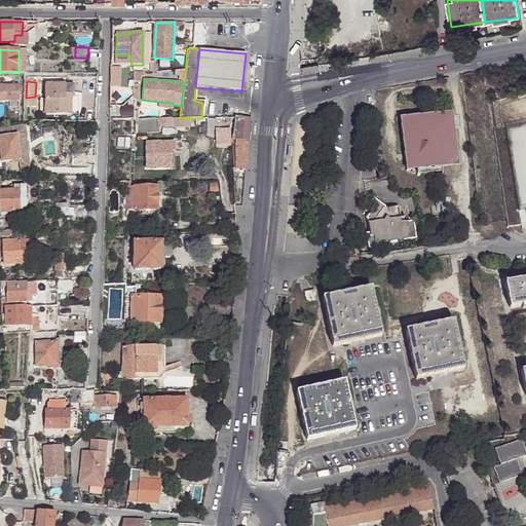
[(0,102),(17,103),(17,85),(0,84),(0,102)]
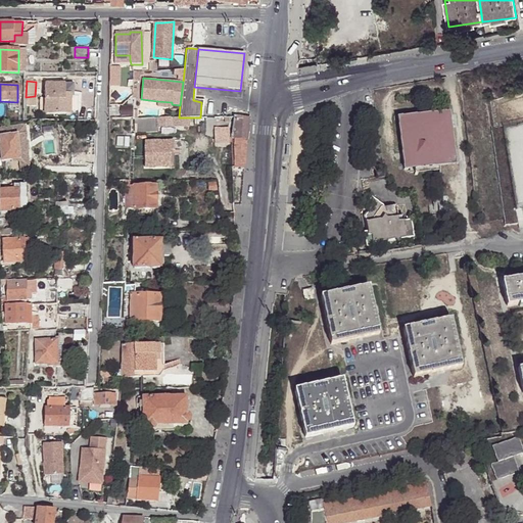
[(64,94),(64,84),(45,84),(45,113),(69,113),(69,102),(69,95),(64,94)]
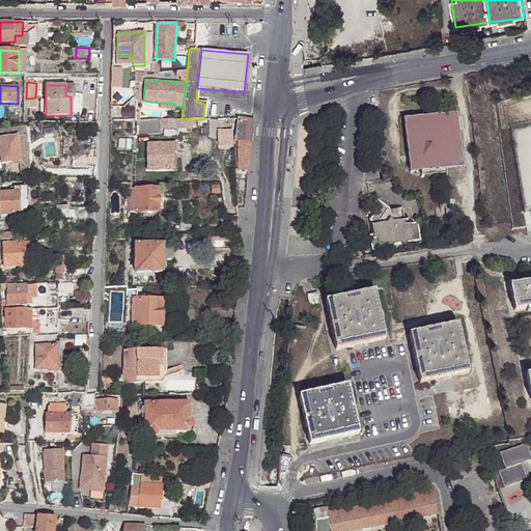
[(75,85),(65,85),(65,95),(71,96),(75,96),(75,85)]
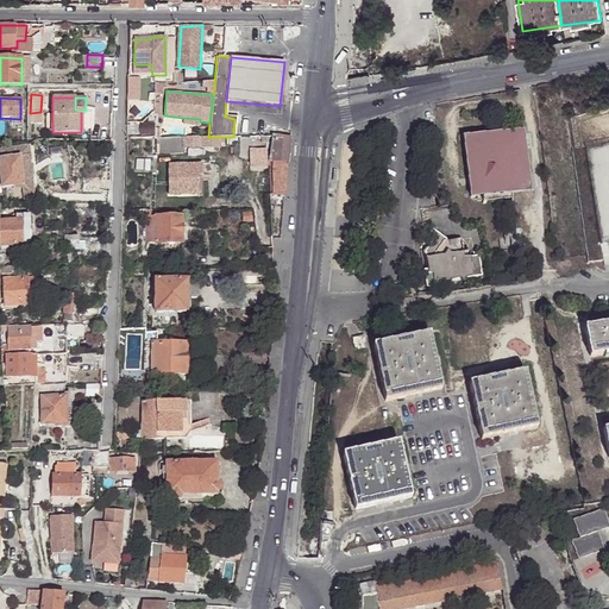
[(477,194),(513,190),(523,188),(532,177),(525,126),(464,135),(471,195),(477,194)]
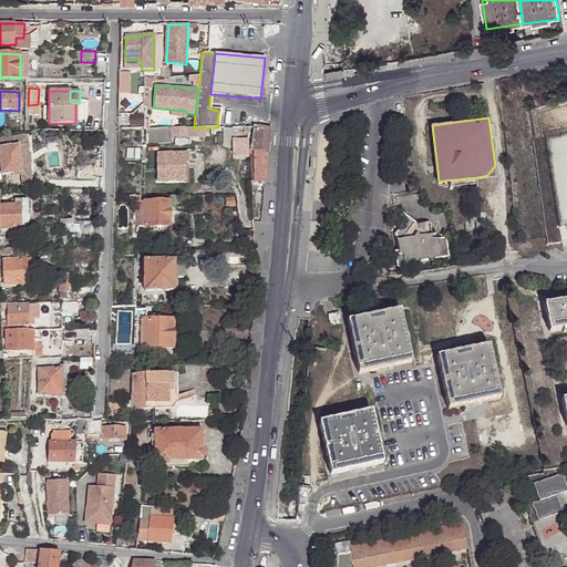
[(270,126),(258,124),(255,154),(268,153),(270,126)]
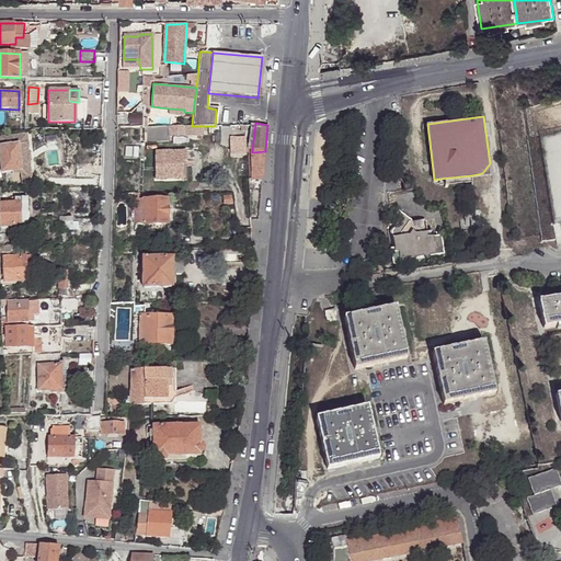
[(169,127),(149,126),(148,142),(169,142),(169,136),(168,136),(169,127)]
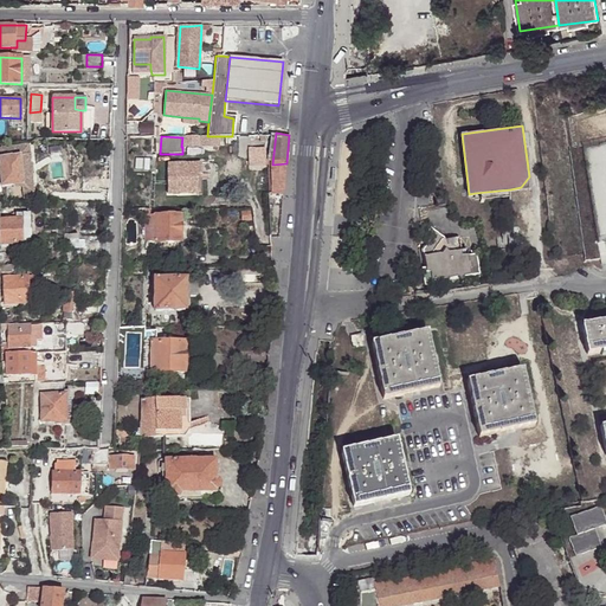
[(181,147),(182,147),(219,146),(219,136),(207,136),(182,137),(181,147)]
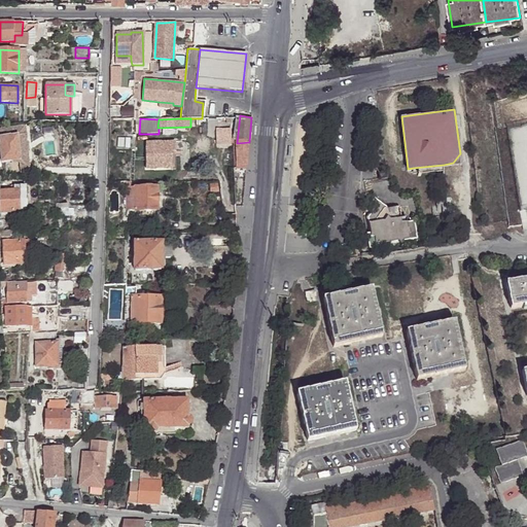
[(0,135),(3,135),(3,138),(18,136),(25,135),(25,128),(0,129),(0,135)]
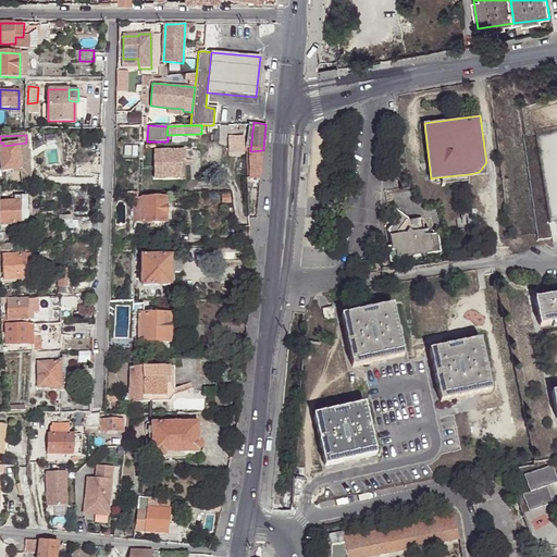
[(75,152),(90,153),(90,141),(76,141),(75,152)]
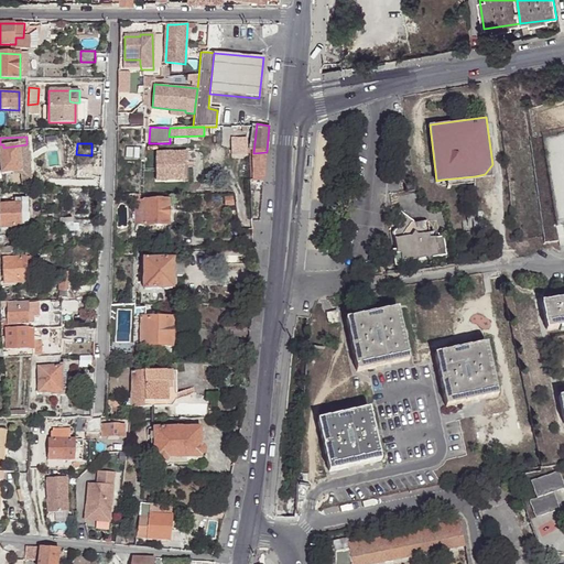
[(19,145),(20,171),(20,180),(30,180),(26,144),(19,145)]
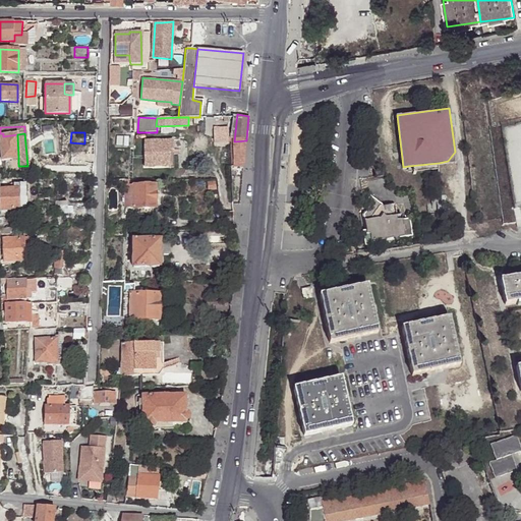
[(0,155),(0,160),(18,158),(17,134),(3,136),(0,135),(0,155)]
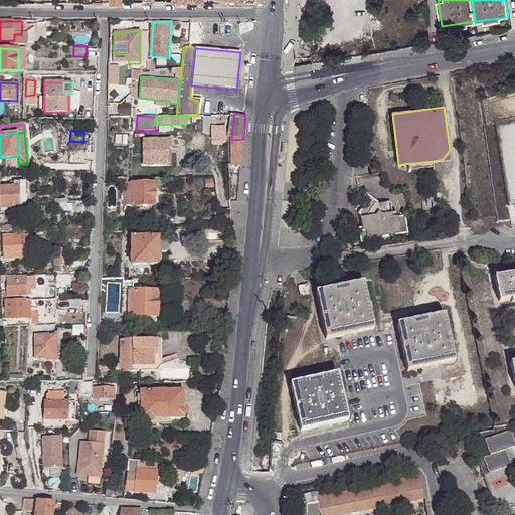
[(143,165),(167,164),(167,149),(172,149),(172,139),(143,139),(143,165)]
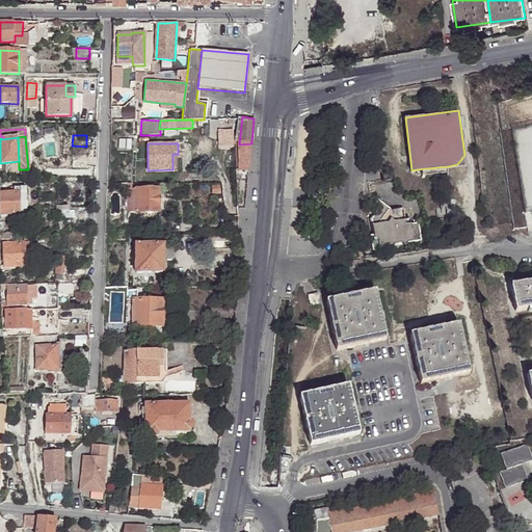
[(240,171),(249,171),(251,143),(239,144),(240,171)]
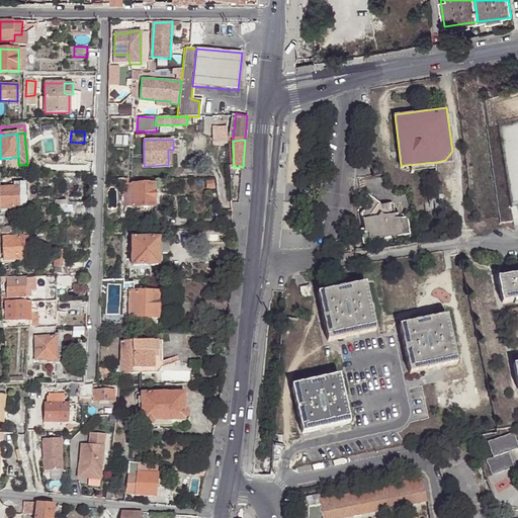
[(69,163),(83,164),(84,152),(70,151),(69,163)]
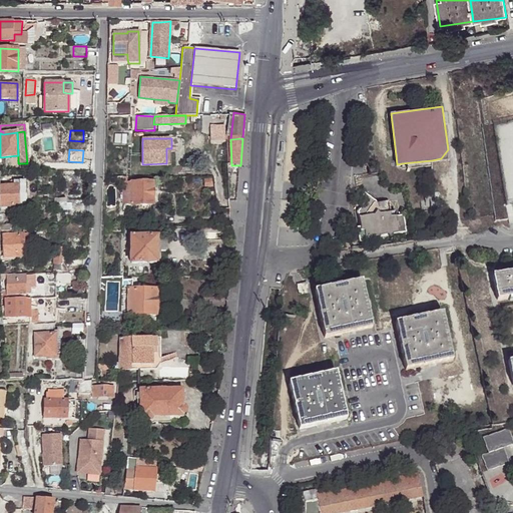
[(432,164),(432,160),(402,163),(402,168),(407,167),(409,167),(432,164)]
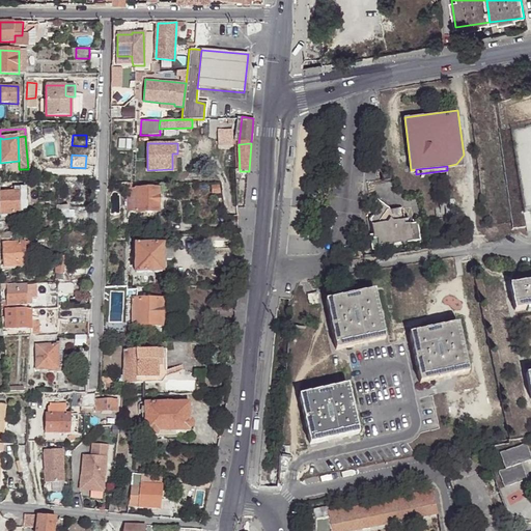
[(128,212),(137,212),(137,189),(129,189),(128,212)]
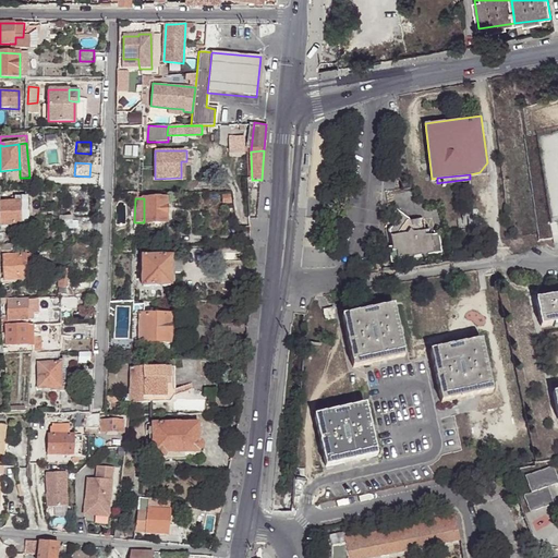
[(144,198),(144,222),(167,223),(167,198),(144,198)]
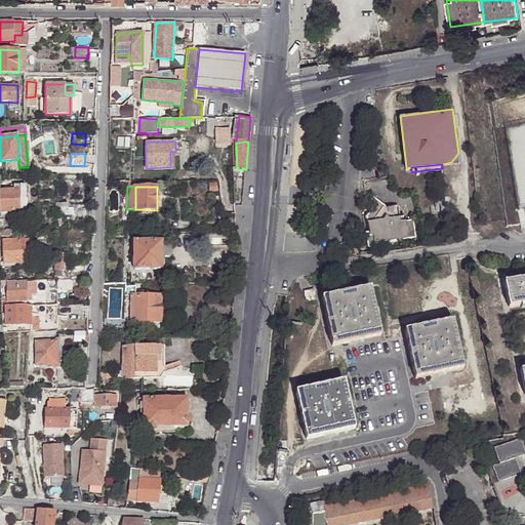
[(0,190),(0,211),(4,212),(13,211),(17,211),(16,191),(0,190)]
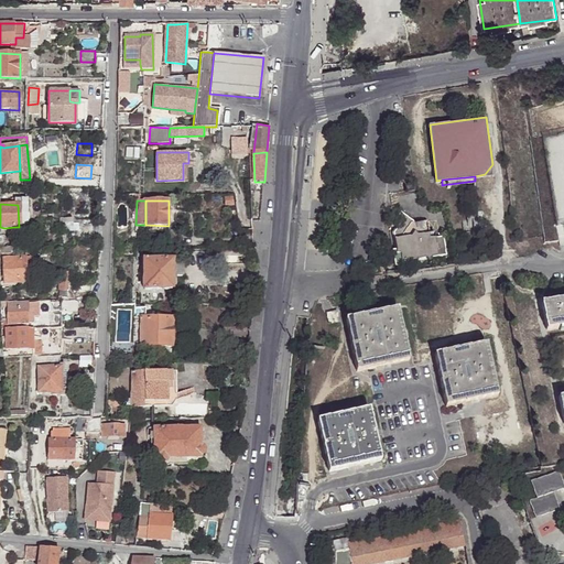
[(448,252),(446,231),(432,234),(430,216),(415,217),(401,204),(394,213),(401,218),(394,227),(397,247),(393,246),(397,263),(405,262),(405,258),(448,252)]
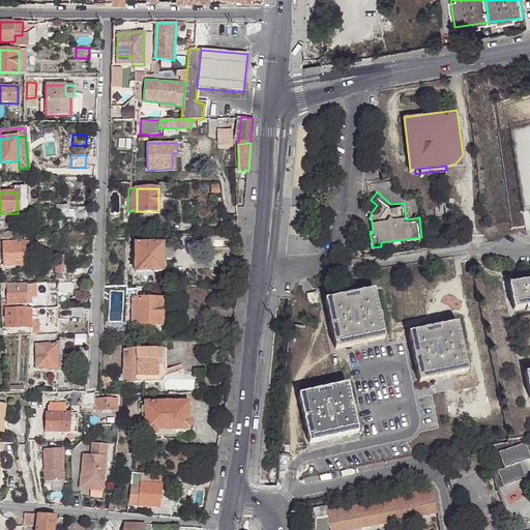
[(71,216),(70,206),(55,207),(55,217),(71,216)]
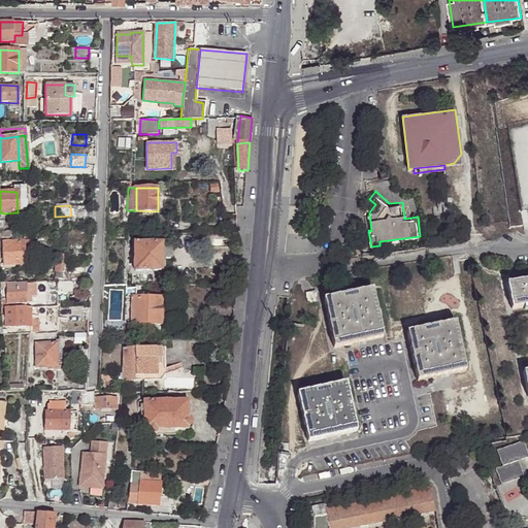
[(1,265),(24,264),(23,241),(0,242),(1,265)]
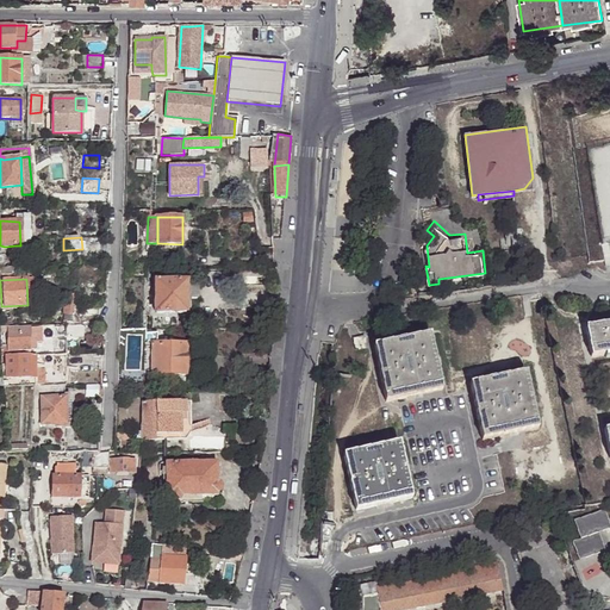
[(187,281),(156,280),(155,287),(156,312),(182,312),(182,299),(187,299),(187,285),(187,281)]
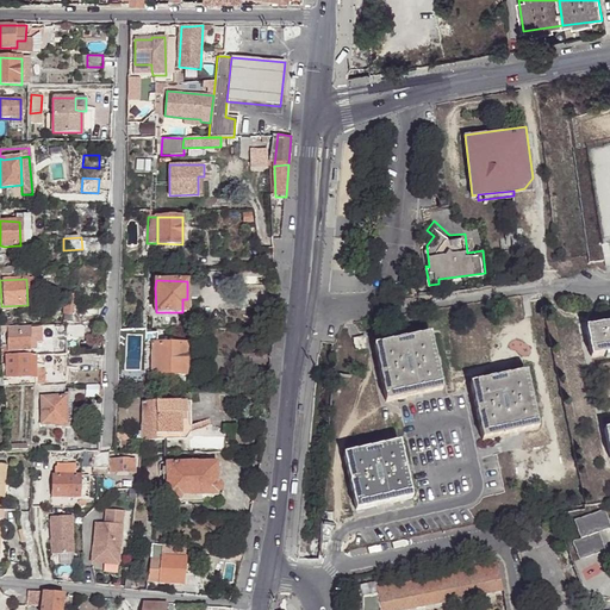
[(198,285),(187,285),(187,299),(197,299),(198,285)]
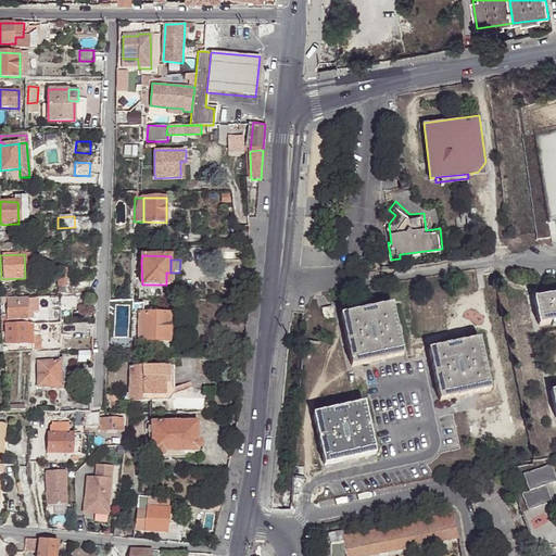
[(0,297),(13,298),(13,289),(0,288),(0,297)]
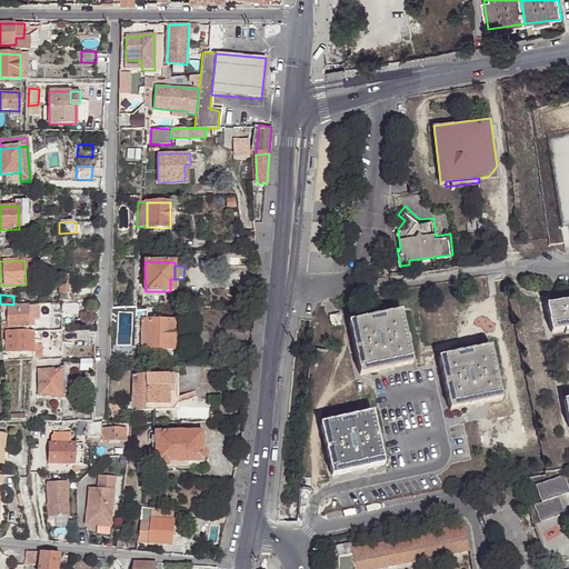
[(568,328),(568,301),(550,306),(555,331),(568,328)]
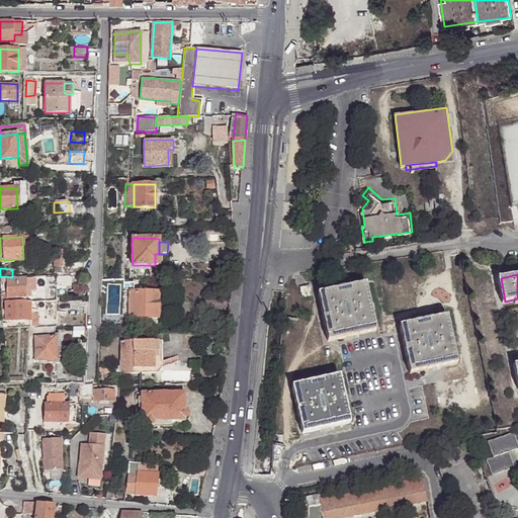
[(71,276),(55,276),(56,286),(70,286),(71,276)]
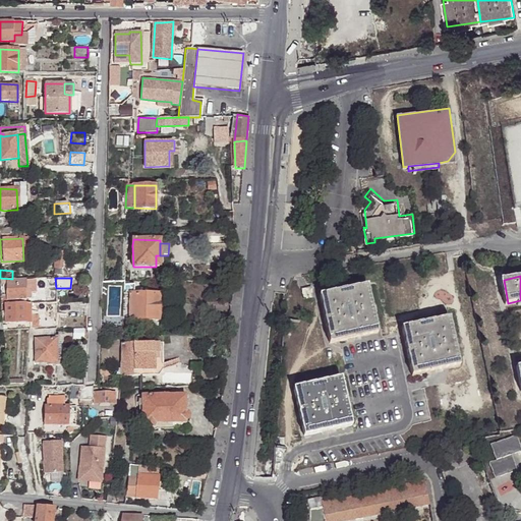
[(6,299),(24,299),(23,281),(6,281),(6,299)]
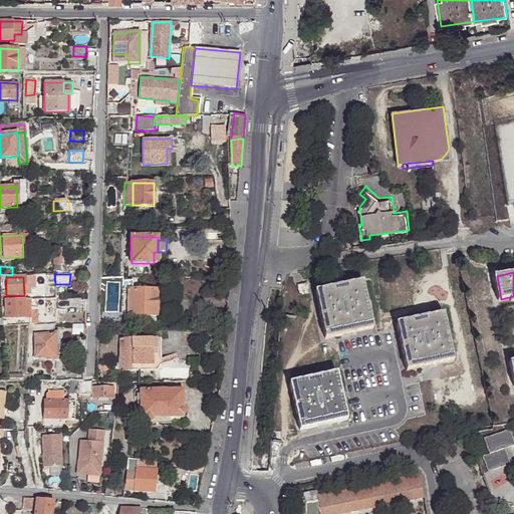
[(23,277),(24,295),(30,295),(30,290),(34,290),(34,277),(23,277)]
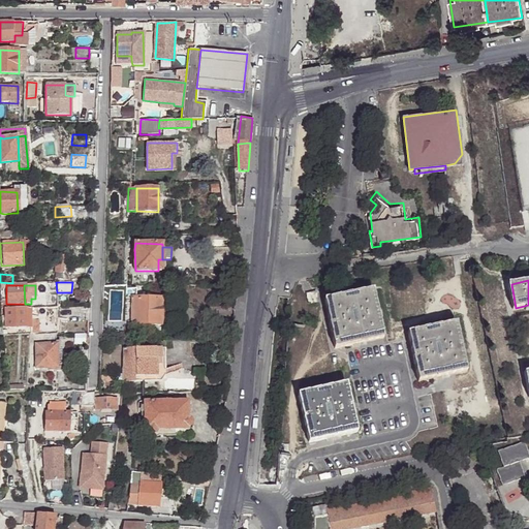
[(373,287),(324,299),(336,348),(384,337),(373,287)]
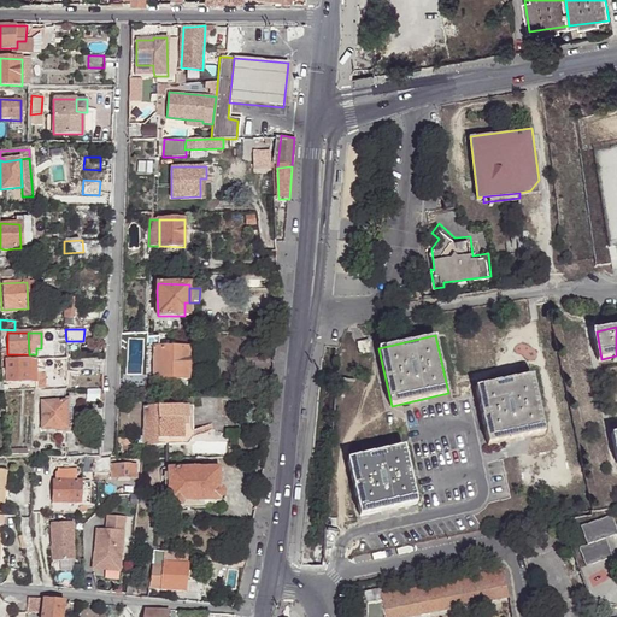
[(366,336),(356,339),(359,350),(369,347),(366,336)]
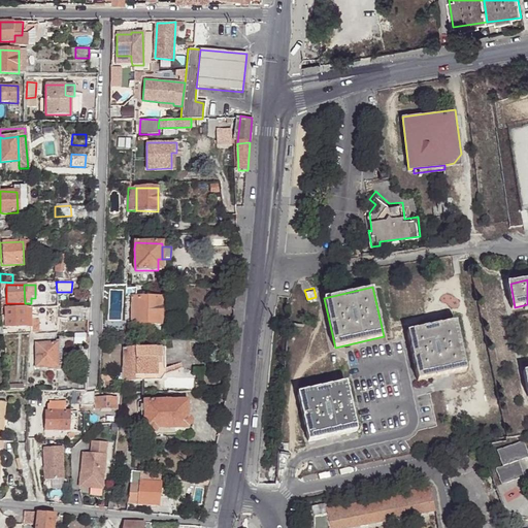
[(125,296),(124,323),(132,324),(132,296),(125,296)]
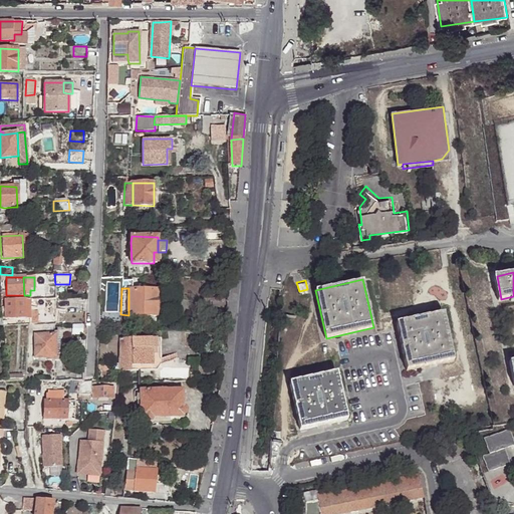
[(129,288),(129,315),(157,315),(157,312),(157,292),(157,290),(129,288)]
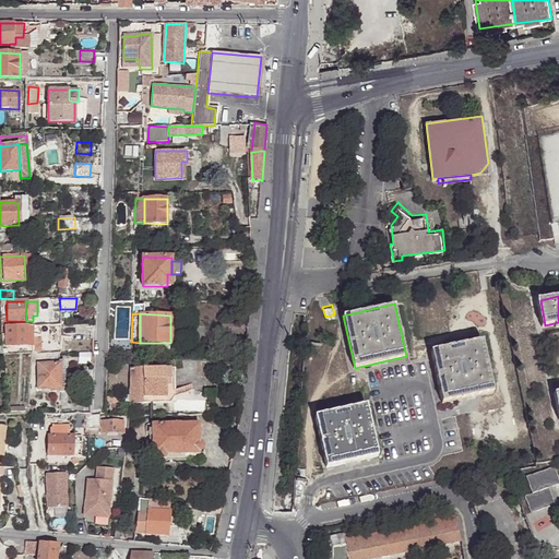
[(4,334),(4,346),(31,346),(31,324),(4,325),(4,334)]
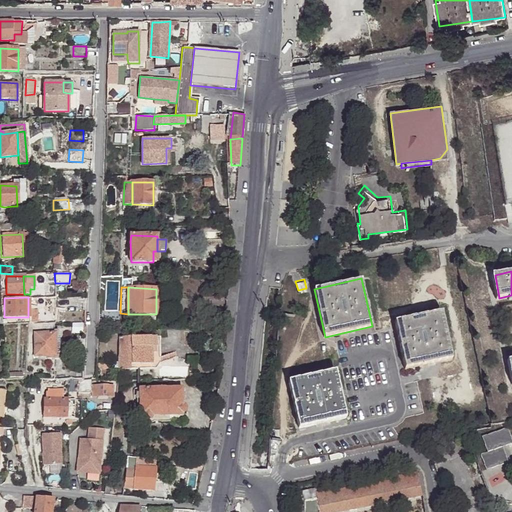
[(443,311),(396,321),(407,368),(454,358),(443,311)]
